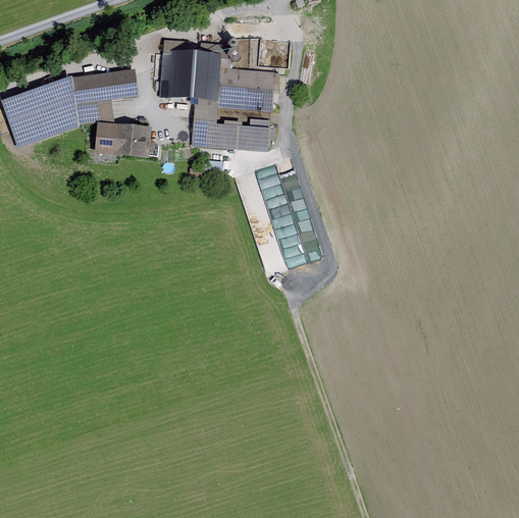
[(220,55),(159,50),(155,97),(192,100),(188,145),(269,151),(271,126),(216,121),(218,105),(271,109),(274,72),(219,67),(220,55)]
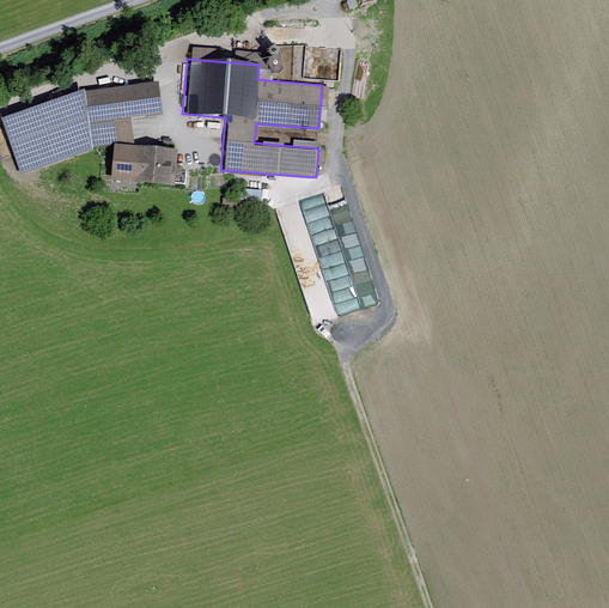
[(158,80),(85,89),(91,143),(131,140),(128,117),(160,113),(158,80)]
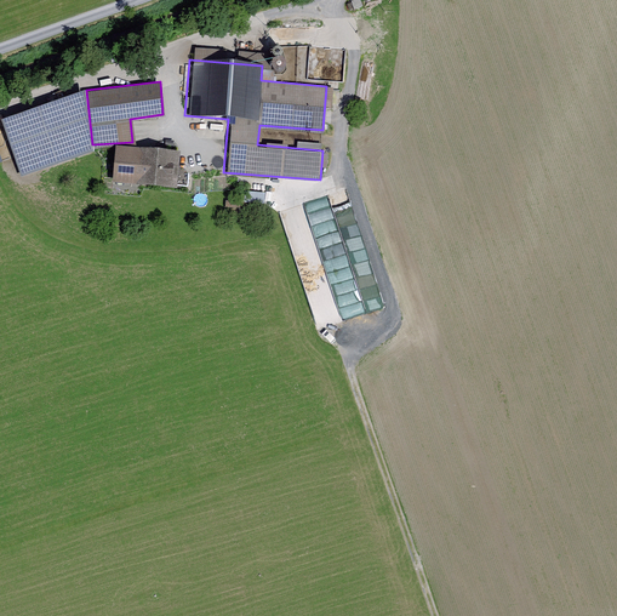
[(86,90),(1,119),(18,176),(92,149),(92,144),(86,90)]
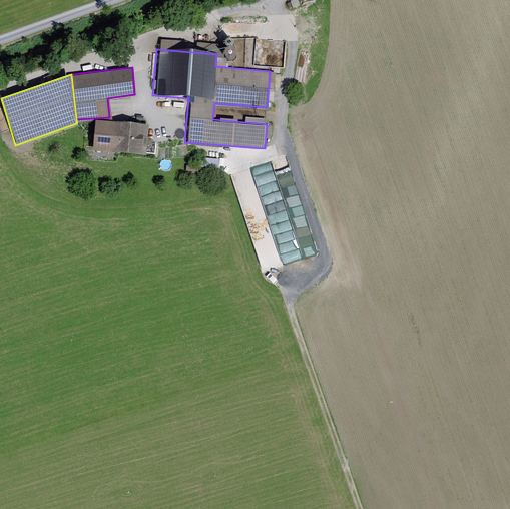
[(148,124),(97,120),(94,149),(115,151),(146,153),(148,124)]
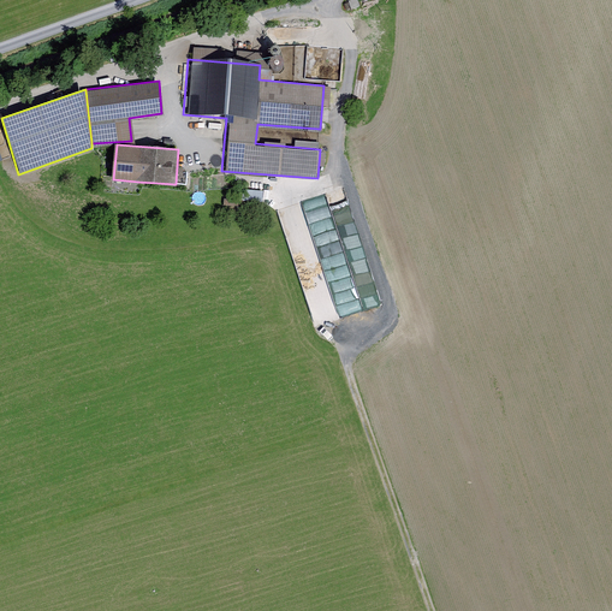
[(356,272),(372,267),(362,242),(346,248),(356,272)]
